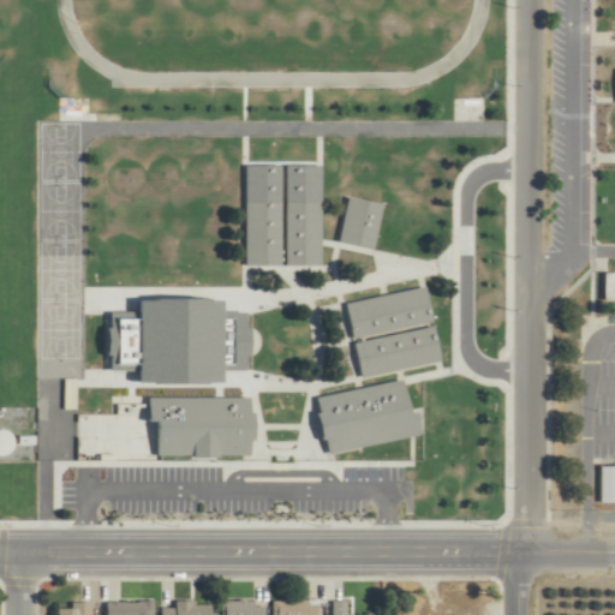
[(340,243),(376,249),(383,203),(348,197),(340,243)]
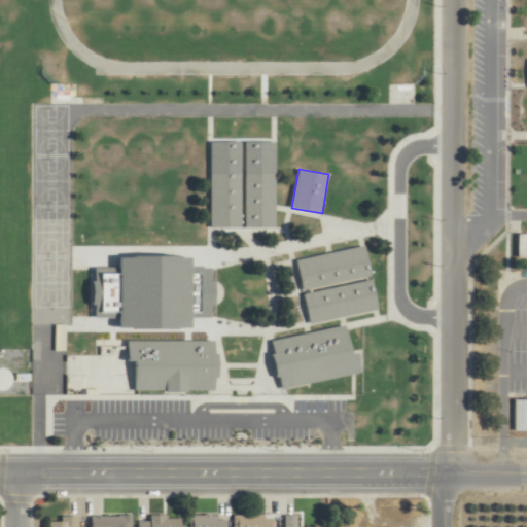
[(242,172),(211,172),(211,227),(242,227),(242,172)]
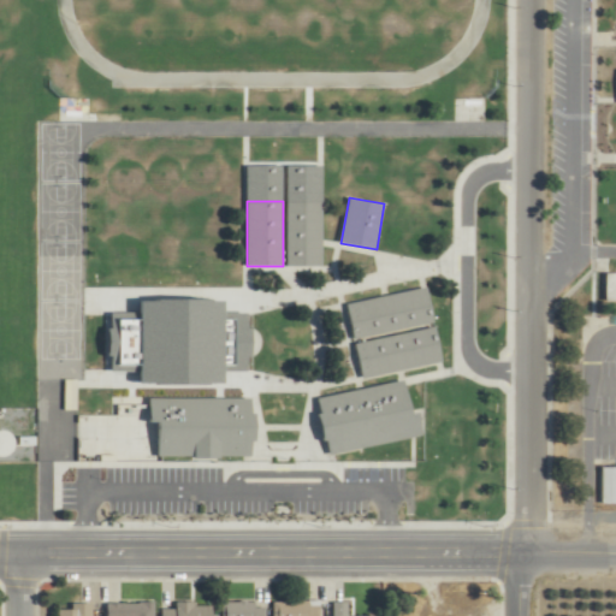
[(324,201),(285,201),(285,266),(324,266),(324,201)]
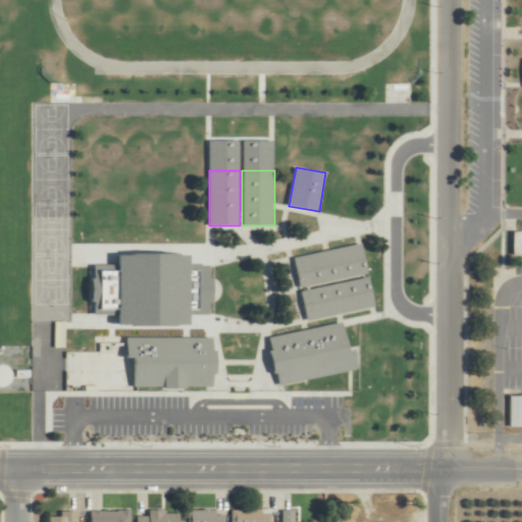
[(521,230),(513,231),(513,255),(521,255),(521,230)]
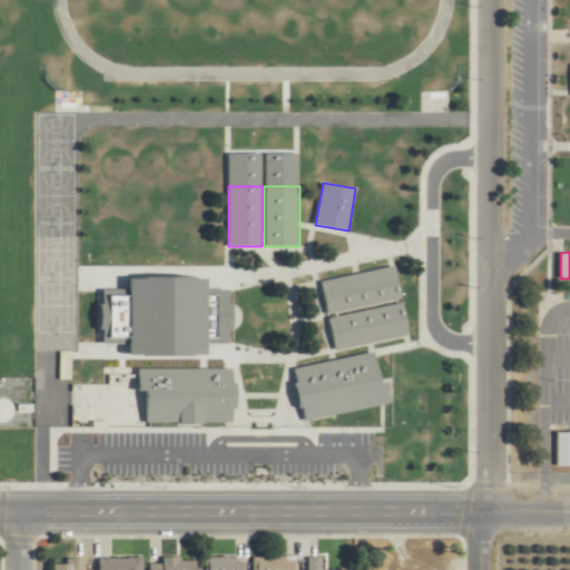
[(321,281),(327,313),(402,300),(396,266),(321,281)]
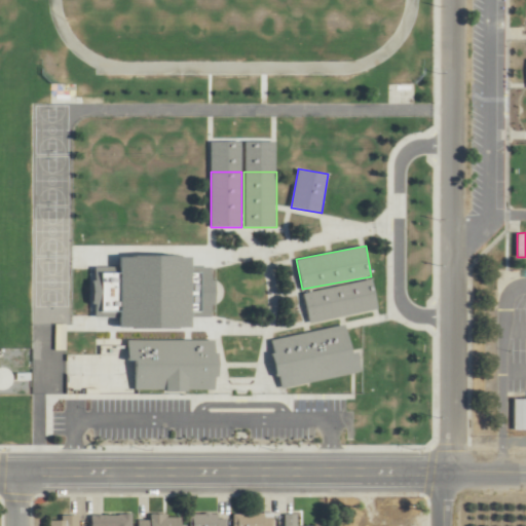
[(309,324),(378,309),(372,279),(303,294),(309,324)]
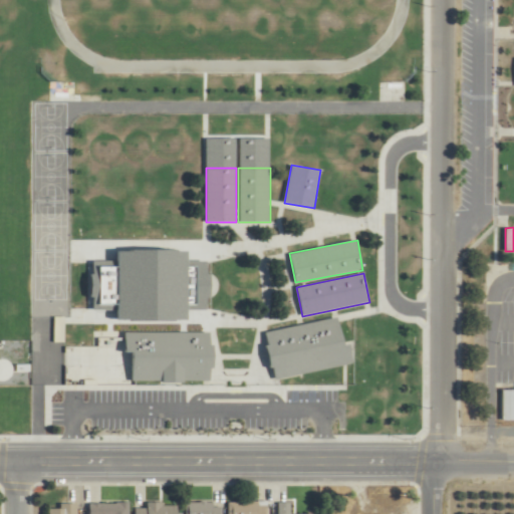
[(342,344),(337,318),(264,330),(271,378),(351,364),(347,343),(342,344)]
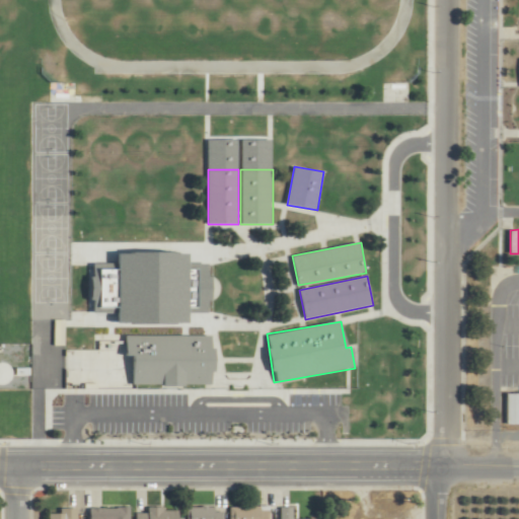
[(212,336),(99,335),(98,350),(68,350),(67,386),(212,387),(212,336)]
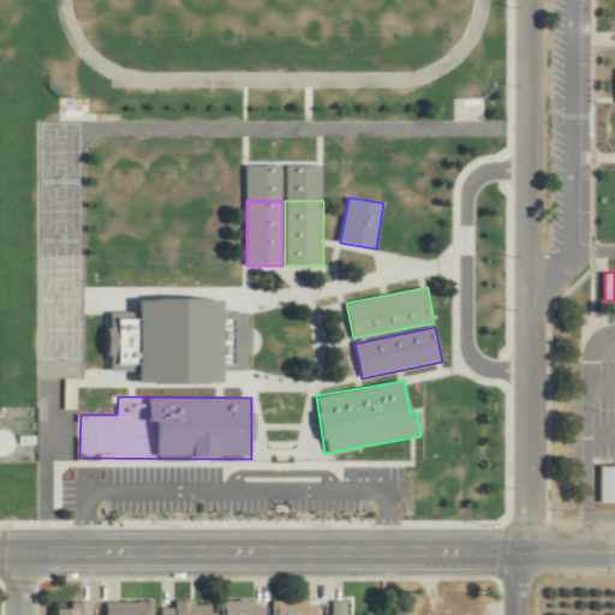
[(614,466),(601,466),(601,502),(614,502),(614,466)]
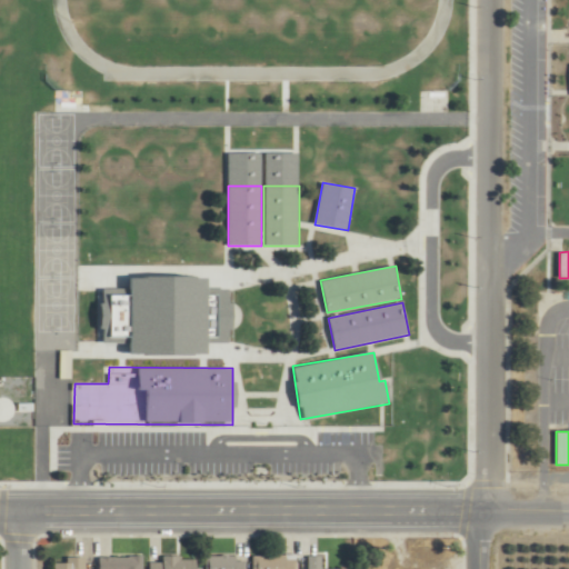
[(253,556),(252,568),(297,568),(297,556),(253,556)]
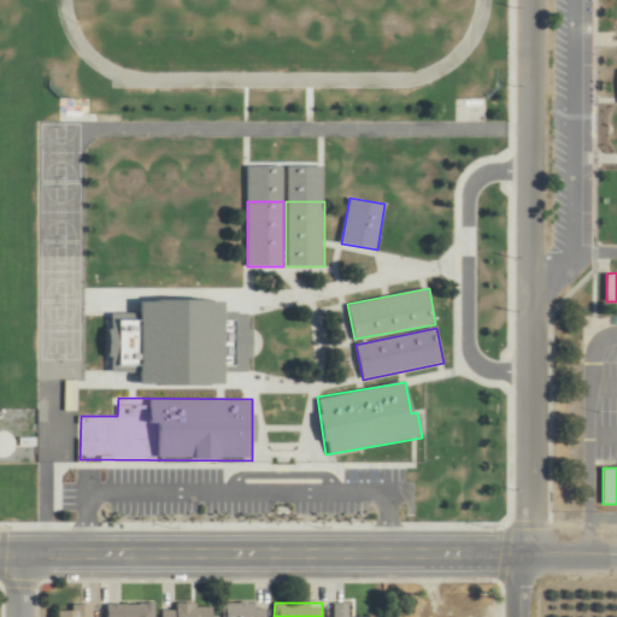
[(348,616),(348,603),(334,603),(334,616),(348,616)]
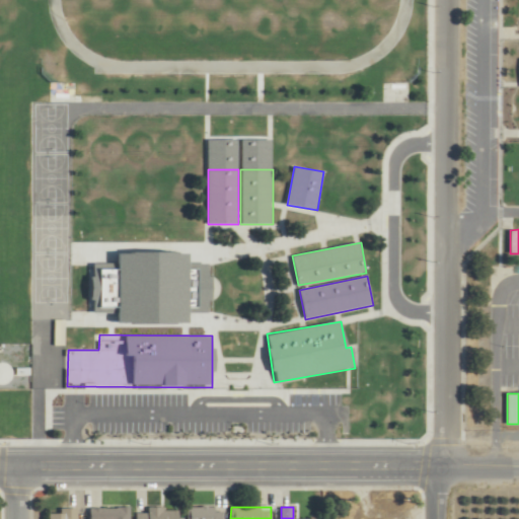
[(130,518),(130,508),(90,508),(89,518),(130,518)]
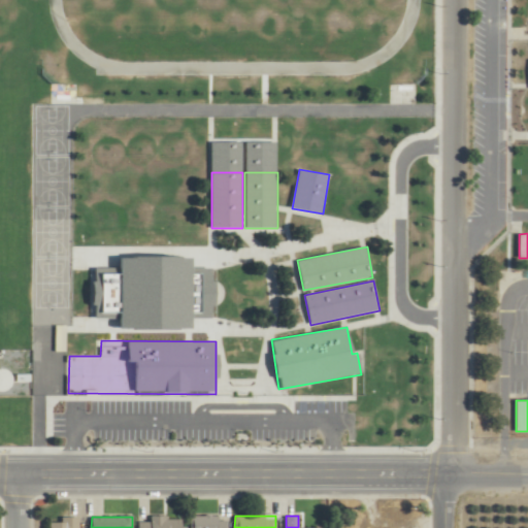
[(182,527),(182,517),(151,517),(151,522),(139,522),(139,527),(182,527)]
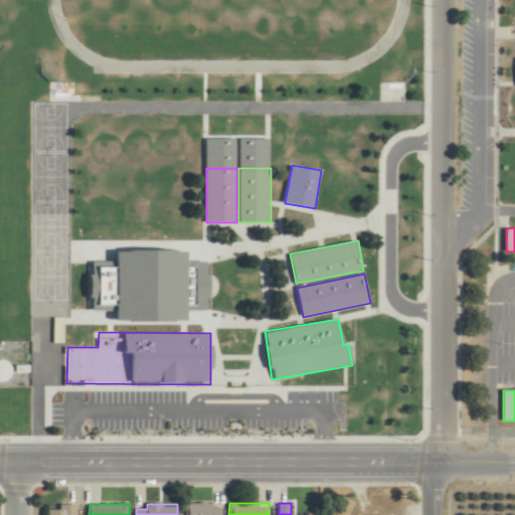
[(187,504),(186,514),(222,514),(223,504),(187,504)]
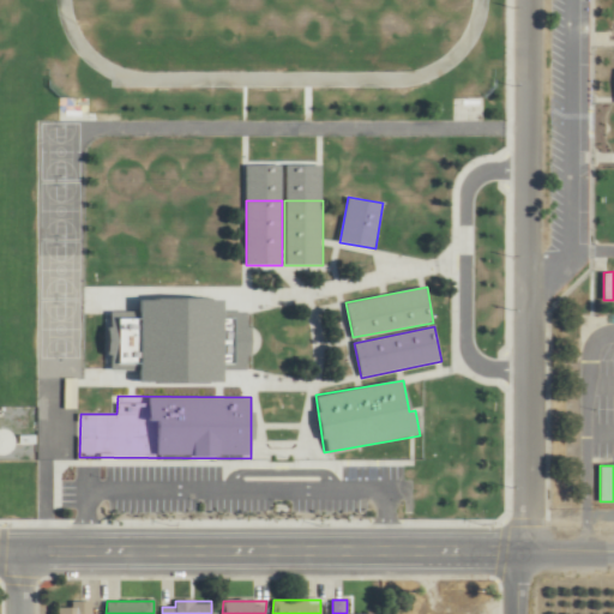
[(58,613),(91,613),(92,603),(59,603),(58,613)]
